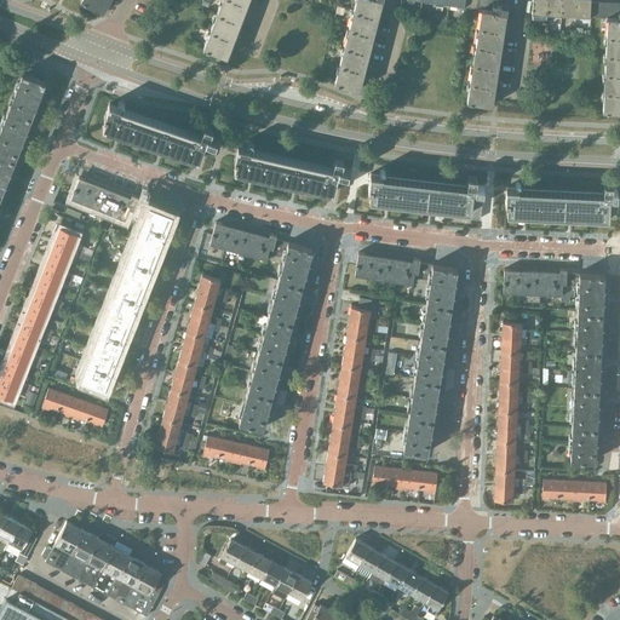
[(109,0),(80,0),(103,12),(109,0)]
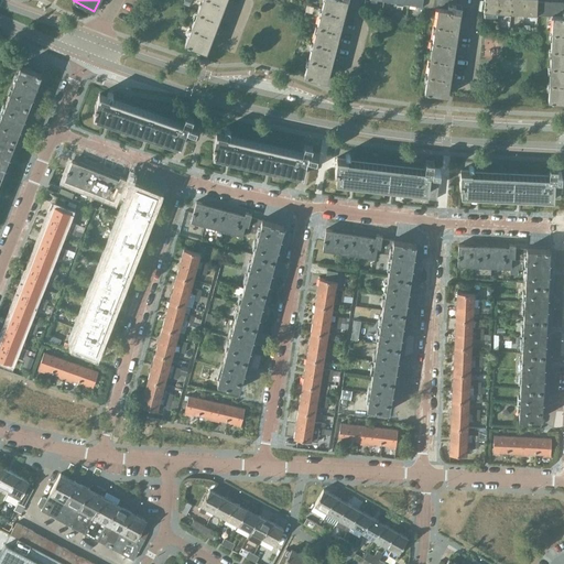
[(201,0),(185,44),(207,53),(226,0),(201,0)]
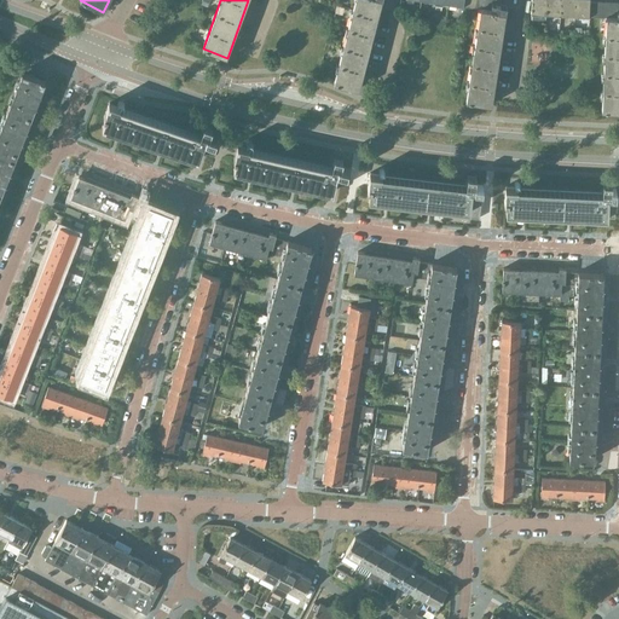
[(356,0),(334,82),(359,90),(382,0),(356,0)]
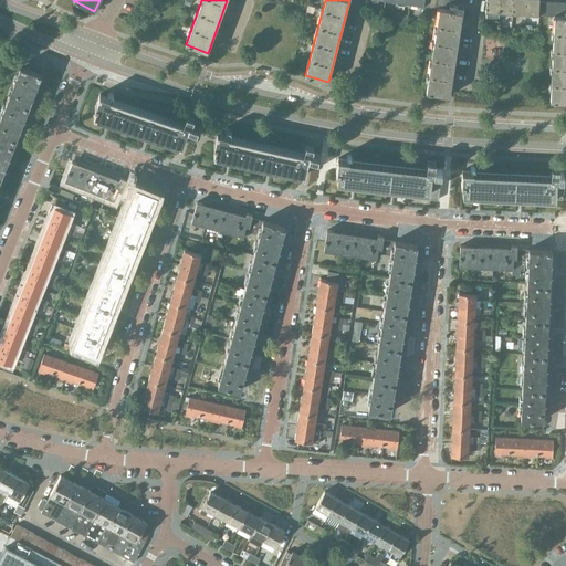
[(456,0),(451,0),(450,9),(439,8),(427,93),(450,96),(463,6),(457,4),(456,0)]
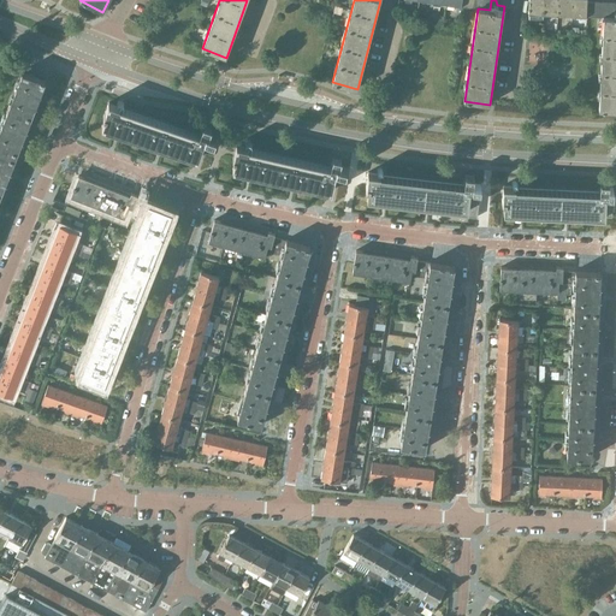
[(528,0),(528,15),(543,15),(543,0),(528,0)]
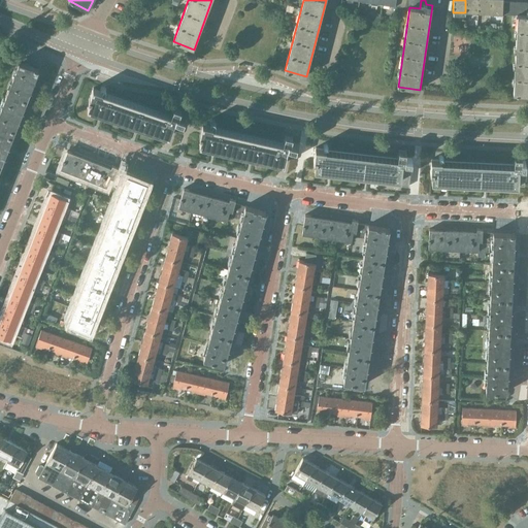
[(465,0),(465,12),(477,13),(477,0),(465,0)]
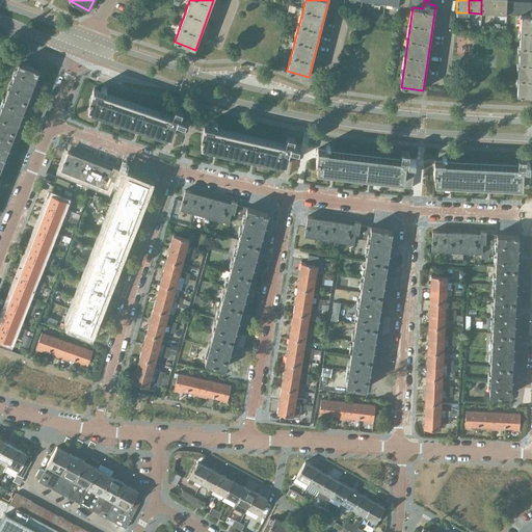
[(481,0),(481,14),(494,14),(494,0),(481,0)]
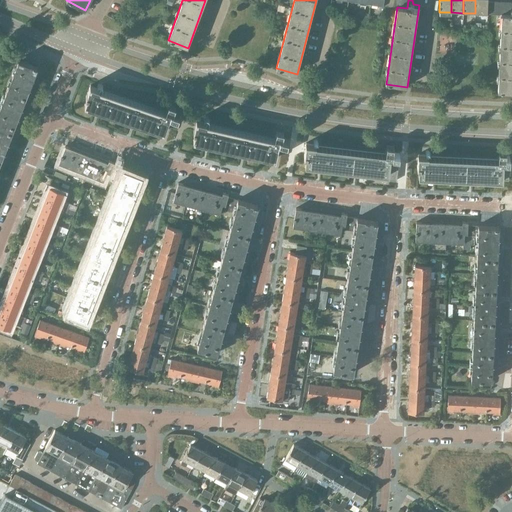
[(475,0),(475,13),(487,14),(488,2),(487,0),(475,0)]
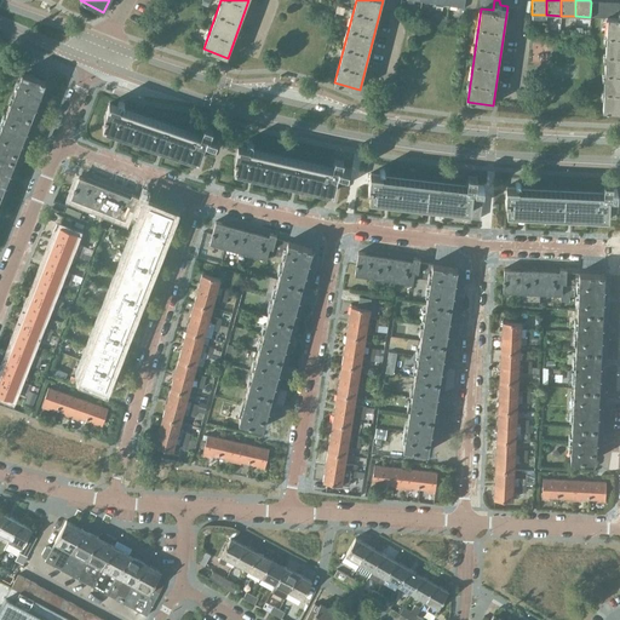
[(619,6),(619,17),(612,17),(607,17),(607,18),(603,112),(619,112),(619,6)]
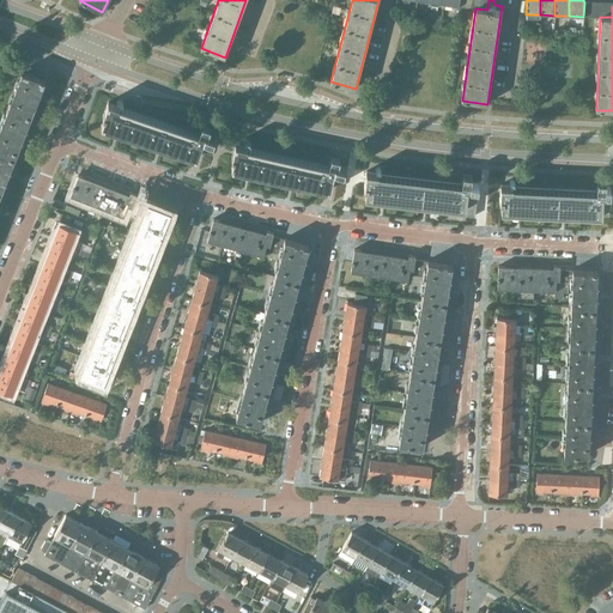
[(22,71),(8,107),(31,115),(37,102),(40,102),(42,97),(40,96),(46,80),(22,71)]
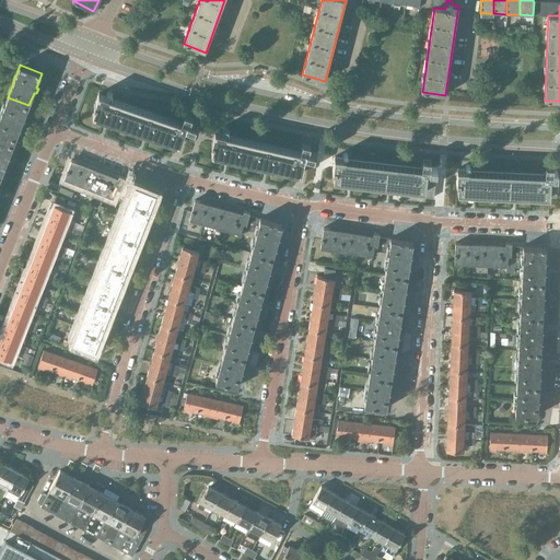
[(95,107),(93,115),(179,144),(184,131),(186,132),(191,117),(185,115),(181,125),(108,100),(109,96),(98,93),(94,106),(95,107)]
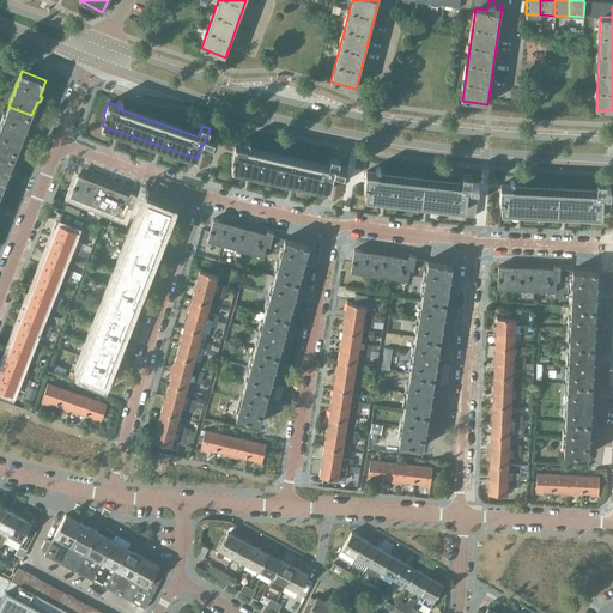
[(31,115),(8,107),(0,127),(0,147),(17,155),(23,137),(26,138),(28,132),(25,131),(31,115)]
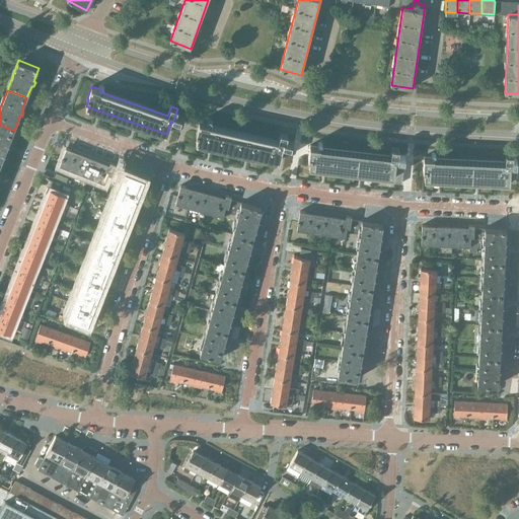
[(196,142),(279,161),(281,149),(284,149),(285,145),(291,146),(292,142),(286,140),(287,135),(281,133),(278,143),(209,127),(209,124),(199,122),(197,134),(198,135),(196,142)]
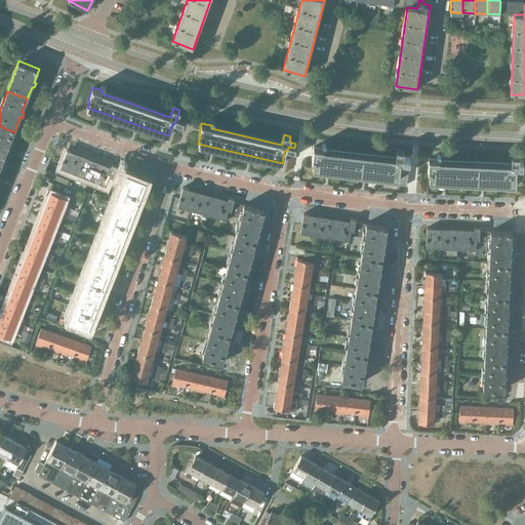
[(0,163),(1,164),(6,153),(8,153),(10,149),(8,148),(13,132),(0,126),(0,163)]
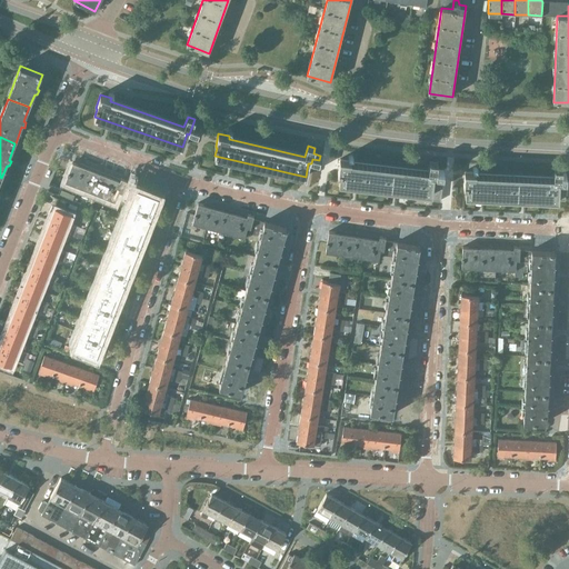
[(340,173),(339,182),(417,191),(416,198),(431,199),(433,179),(436,180),(438,163),(430,162),(429,173),(351,165),(351,161),(348,160),(349,155),(341,153),(338,173),(340,173)]
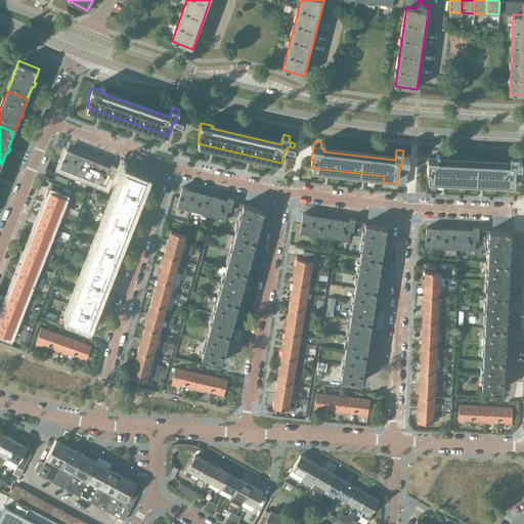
[(119,190),(126,173),(116,169),(117,166),(112,164),(111,166),(67,149),(60,167),(119,190)]
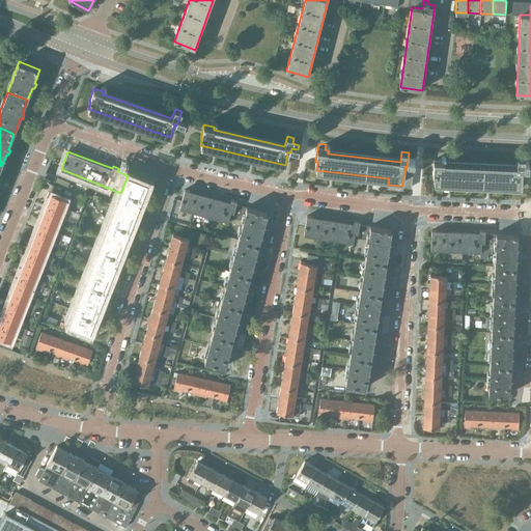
[(520,172),(447,169),(447,166),(437,166),(436,178),(438,178),(437,187),(524,191),(525,177),(527,178),(528,162),(521,162),(520,172)]
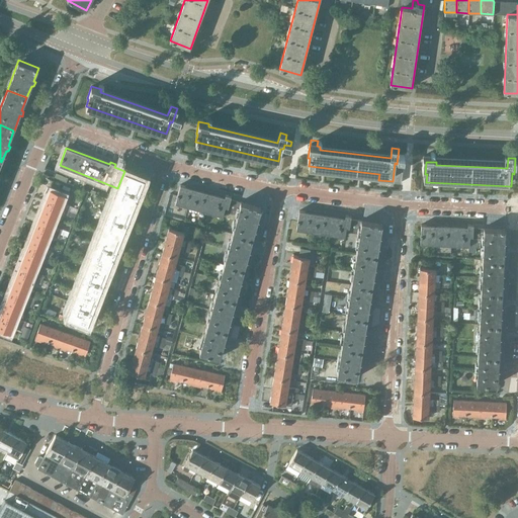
[(112,200),(133,207),(144,178),(124,170),(124,171),(117,188),(112,200)]
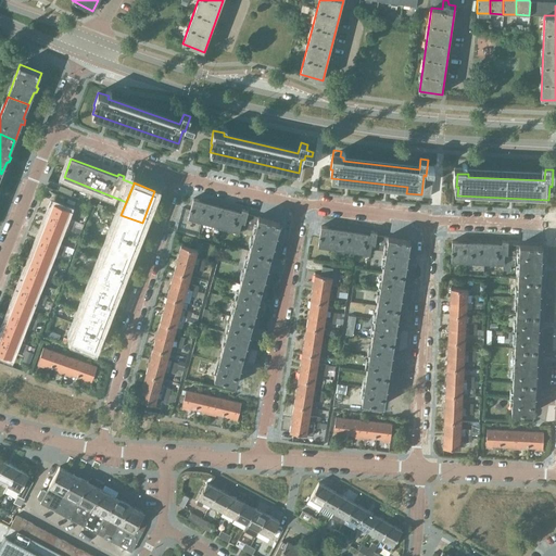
[(241,212),(193,199),(188,218),(239,232),(240,227),(254,230),(258,217),(248,214),(248,211),(242,210),(241,212)]
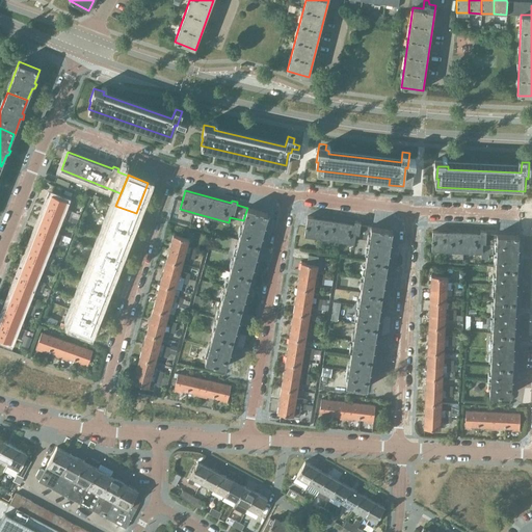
[(52,194),(47,207),(62,213),(67,201),(52,194)]
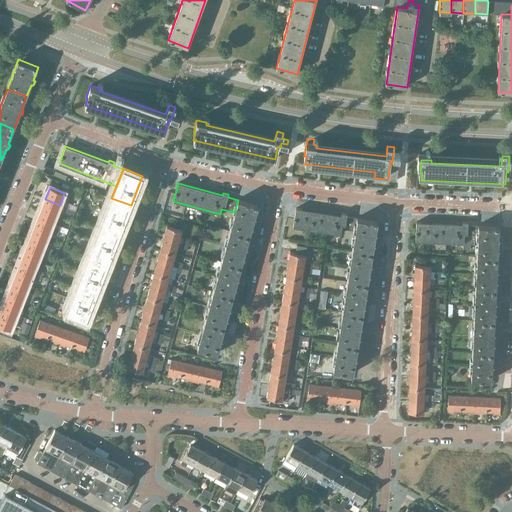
[(119,236),(131,205),(111,198),(100,228),(119,236)]
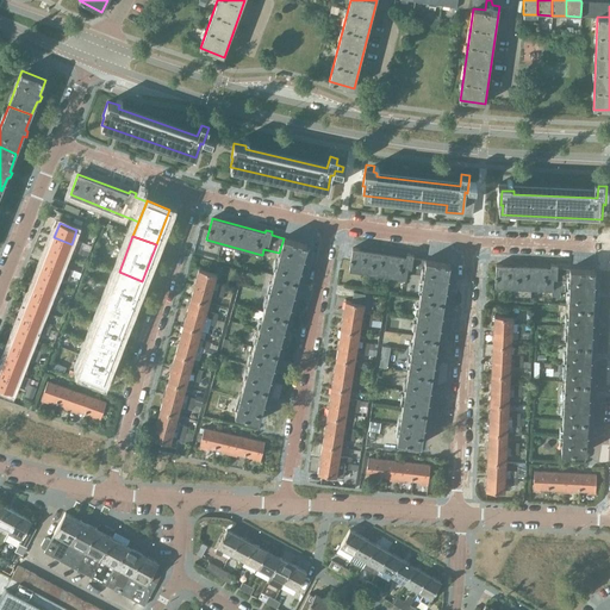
[(54,237),(49,250),(66,257),(72,244),(54,237)]
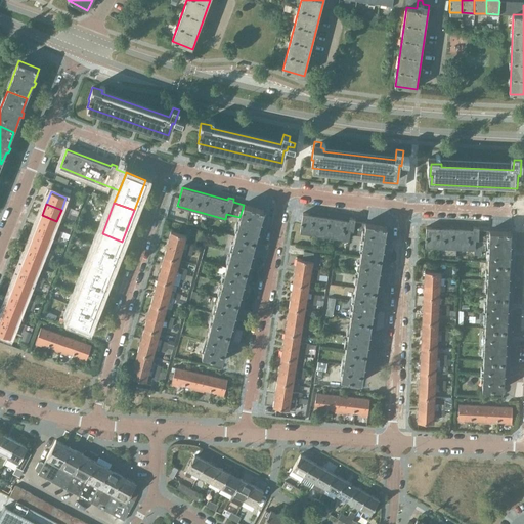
[(244,205),(239,217),(234,237),(255,243),(259,228),(261,229),(262,224),(260,223),(264,210),(244,205)]
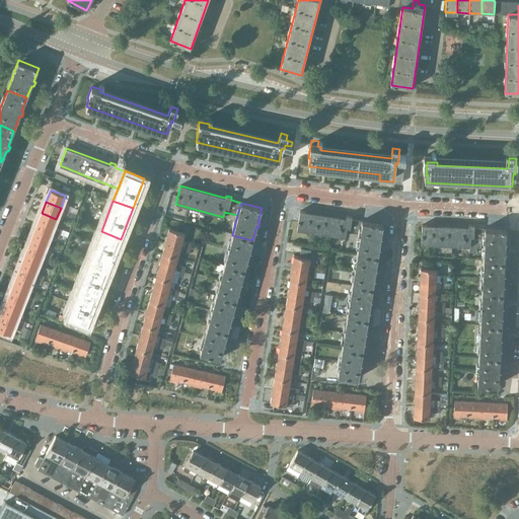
[(360,234),(362,221),(352,220),(352,217),(346,216),(346,218),(300,211),(297,230),(346,237),(347,232),(360,234)]
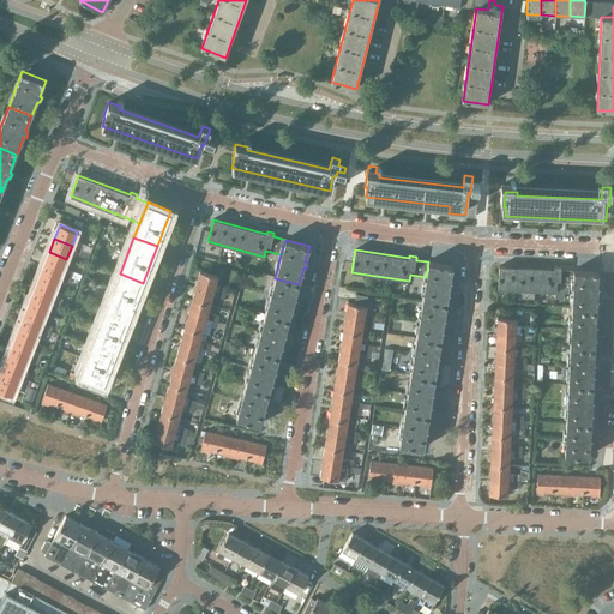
[(49,252),(43,266),(61,272),(66,259),(49,252)]
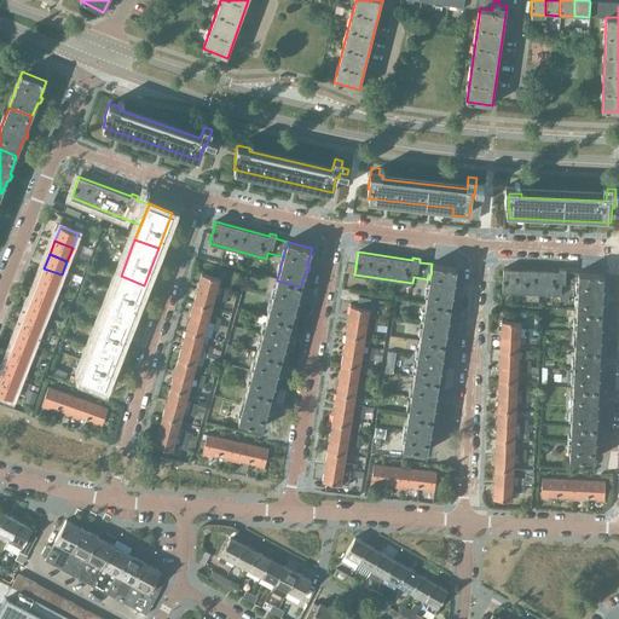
[(432,264),(429,279),(426,302),(450,306),(453,290),(456,290),(457,284),(453,284),(457,267),(432,264)]
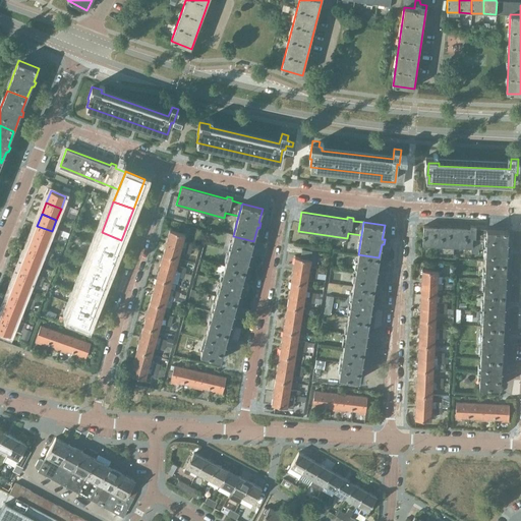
[(33,237),(47,243),(52,231),(37,226),(33,237)]
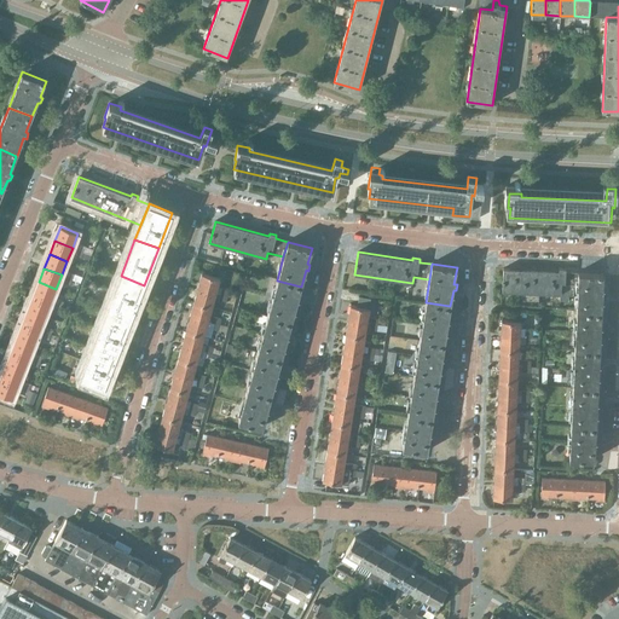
[(578,288),(578,273),(566,272),(566,268),(559,268),(559,271),(503,268),(502,291),(561,294),(561,288),(578,288)]
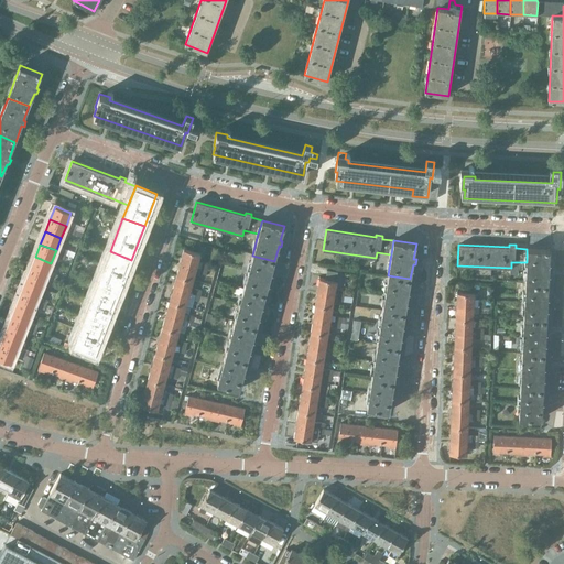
[(527,262),(525,284),(548,286),(549,270),(551,270),(551,264),(549,264),(550,249),(527,248),(527,249),(527,262)]
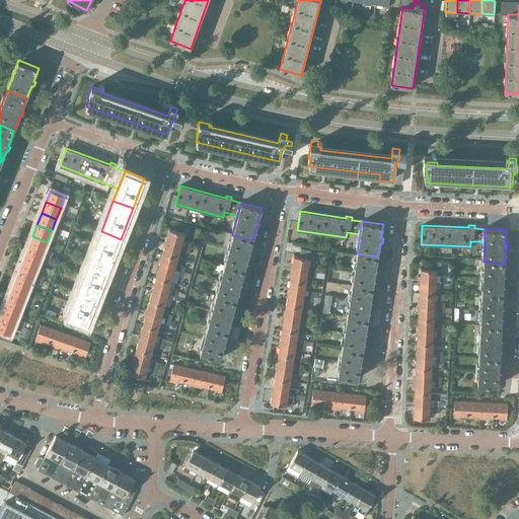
[(166,241),(181,245),(184,233),(169,229),(166,241)]
